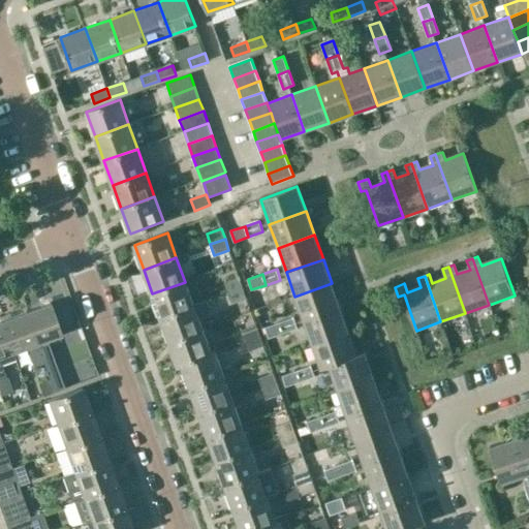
[(224,282),(227,292),(243,287),(239,277),(224,282)]
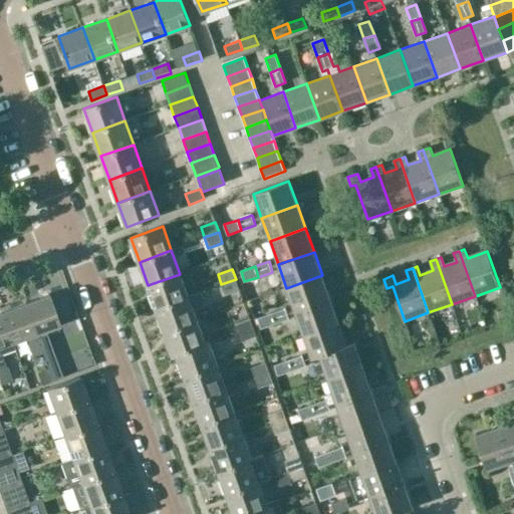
[(188,297),(180,274),(148,285),(157,308),(188,297)]
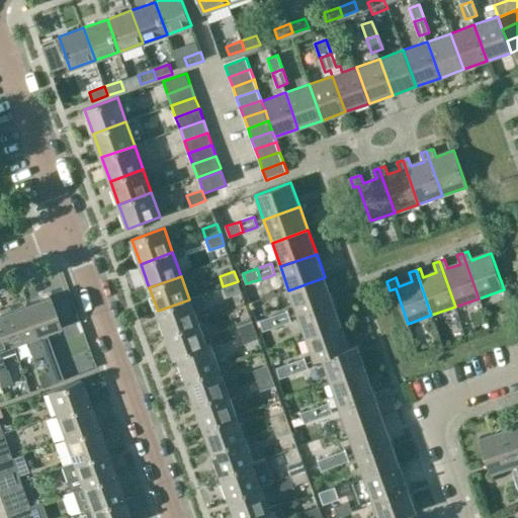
[(333,300),(325,277),(288,290),(297,314),(333,300)]
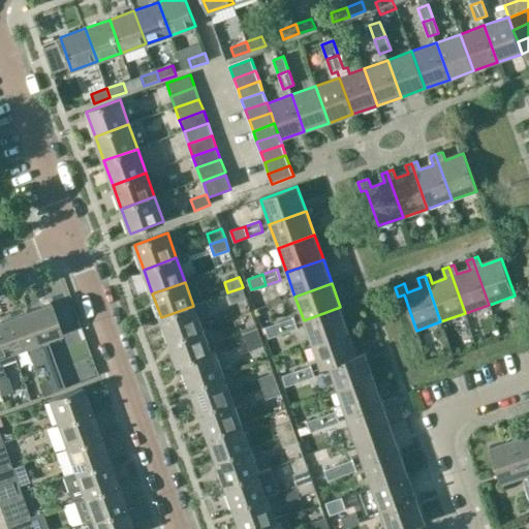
[(246,298),(243,287),(227,292),(231,303),(246,298)]
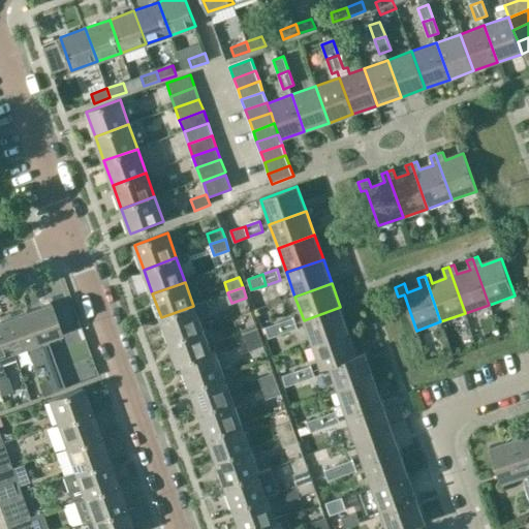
[(208,301),(193,306),(161,317),(169,342),(201,330),(197,318),(212,313),(208,301)]
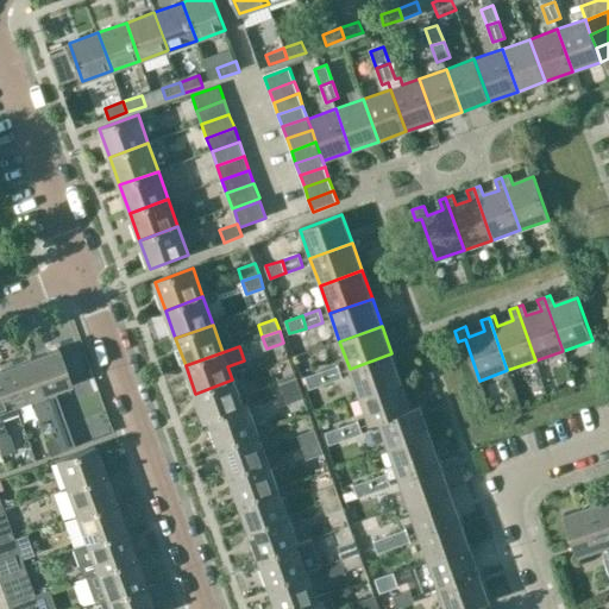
[(27,359),(49,418),(55,435),(67,431),(52,393),(70,385),(57,349),(27,359)]
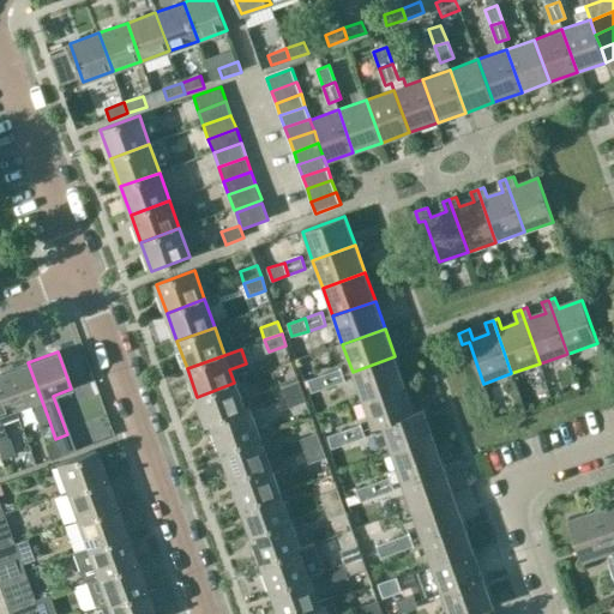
[(353,372),(362,401),(405,385),(395,356),(353,372)]
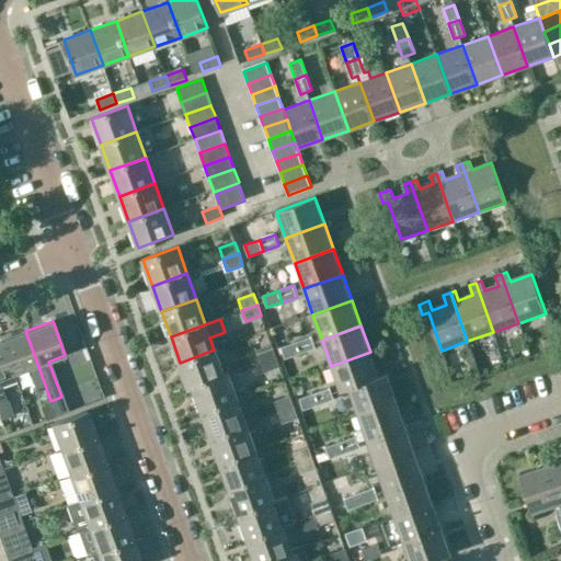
[(25,331),(0,340),(12,375),(27,369),(34,389),(45,385),(25,331)]
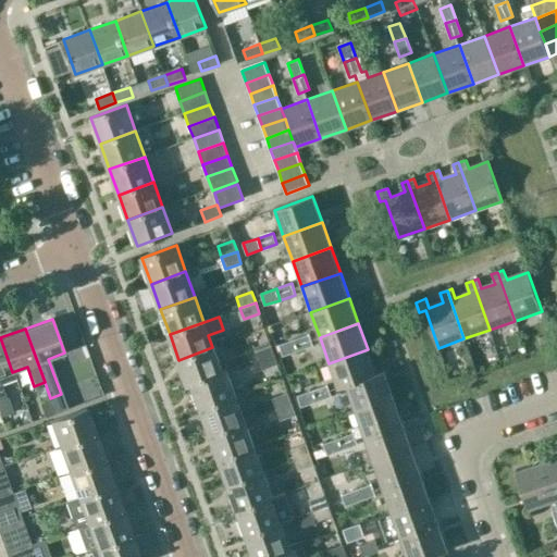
[(309,334),(294,339),(298,351),(313,345),(309,334)]
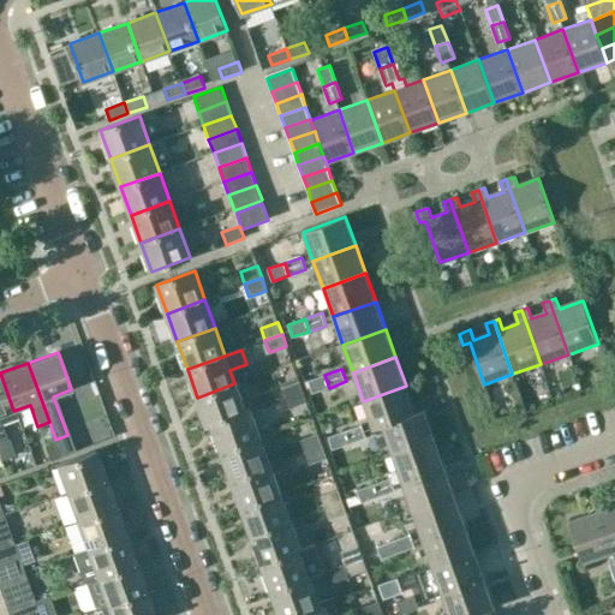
[(0,439),(5,437),(0,425),(0,415),(13,411),(0,372),(0,439)]
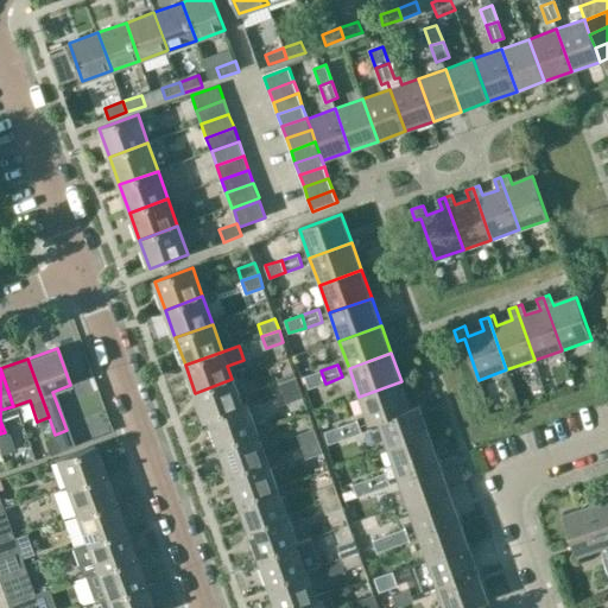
[(309,390),(325,384),(321,371),(304,377),(309,390)]
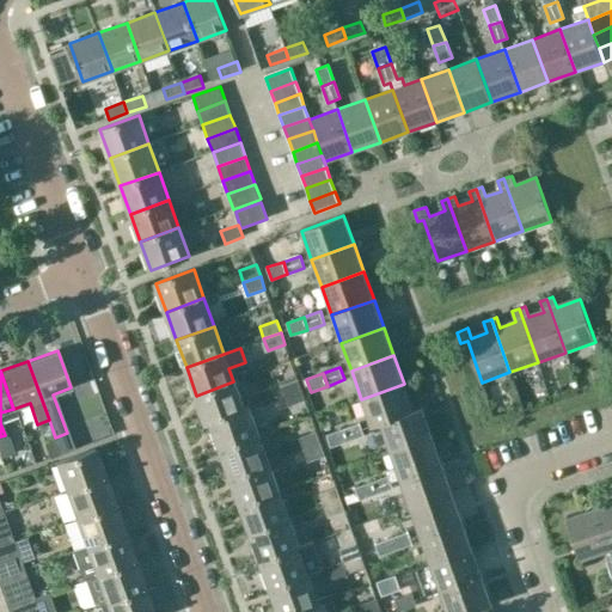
[(279,383),(283,395),(300,389),(297,377),(279,383)]
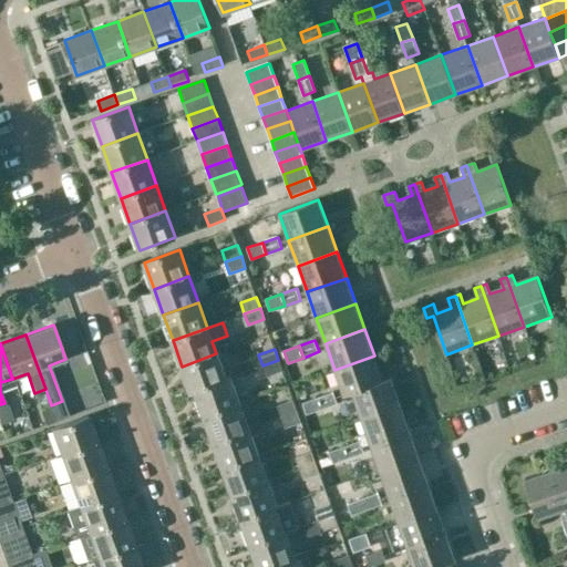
[(191,393),(196,391),(196,390),(226,380),(216,353),(182,367),(191,393)]
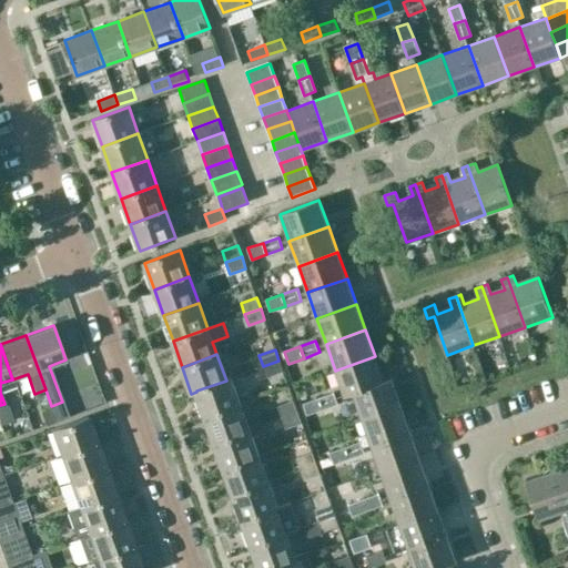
[(384,382),(384,381),(375,356),(335,371),(344,396),(353,393),(384,382)]
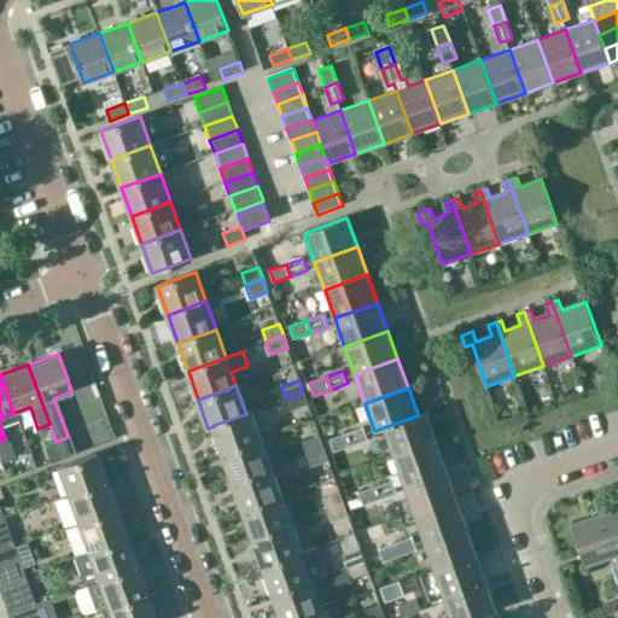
[(279,391),(257,394),(260,408),(280,406),(279,391)]
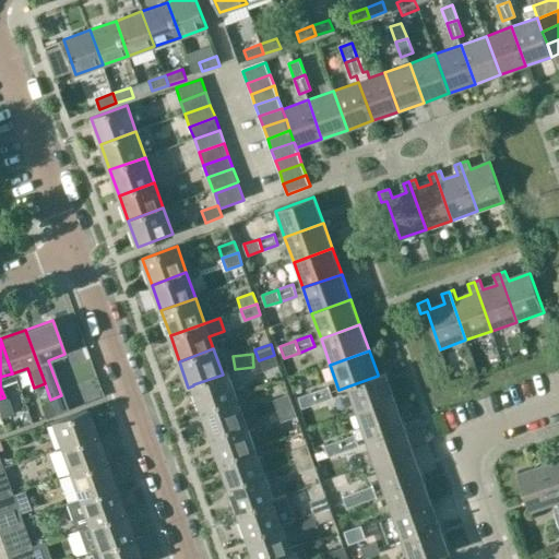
[(278,366),(274,355),(259,360),(263,371),(278,366)]
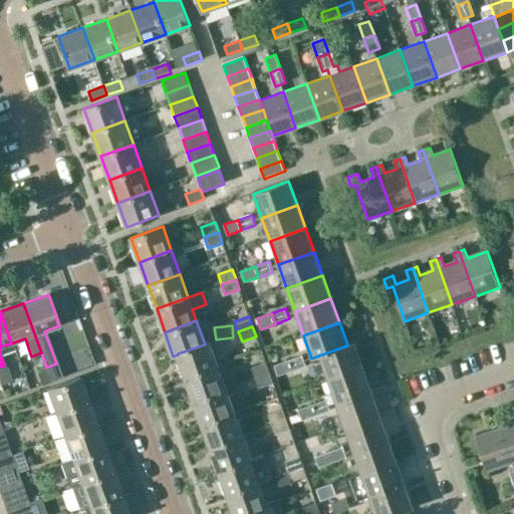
[(355,341),(347,344),(347,345),(319,355),(327,379),(364,366),(355,341)]
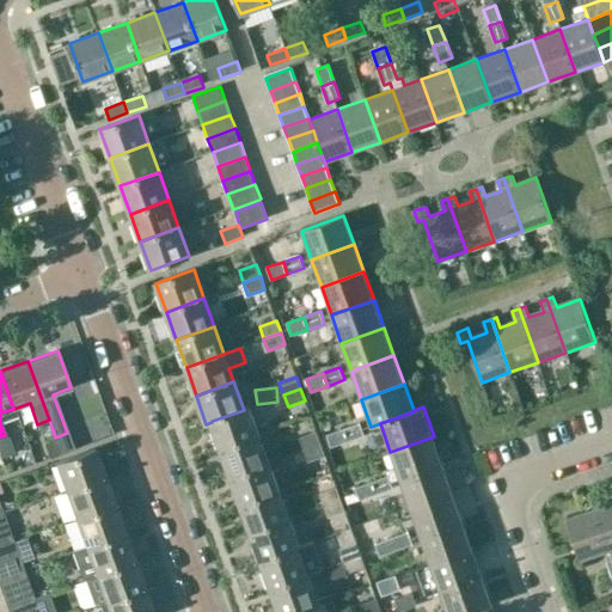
[(221,450),(259,435),(250,408),(244,410),(212,421),(212,422),(221,450)]
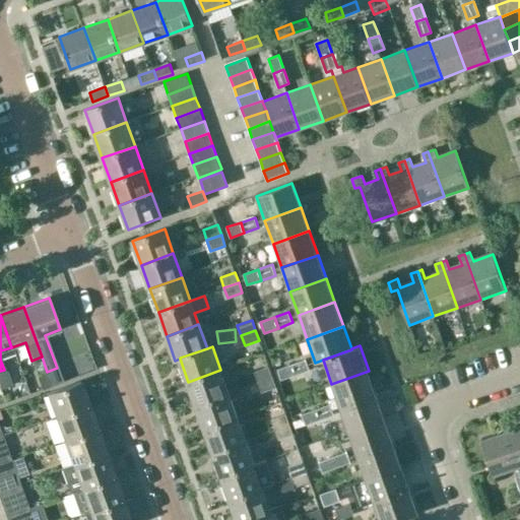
[(306,360),(291,365),(296,375),(309,370),(306,360)]
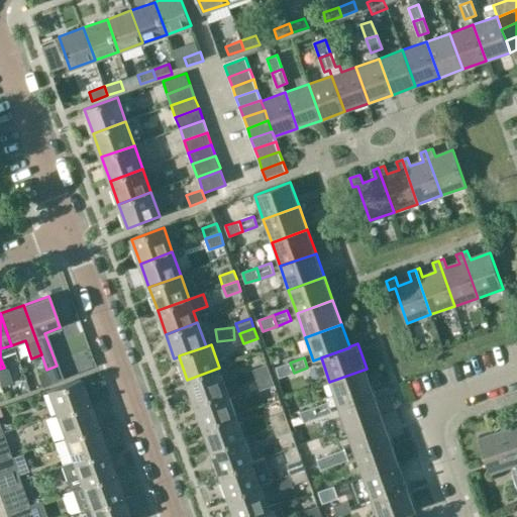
[(280,378),(294,373),(290,363),(276,368),(280,378)]
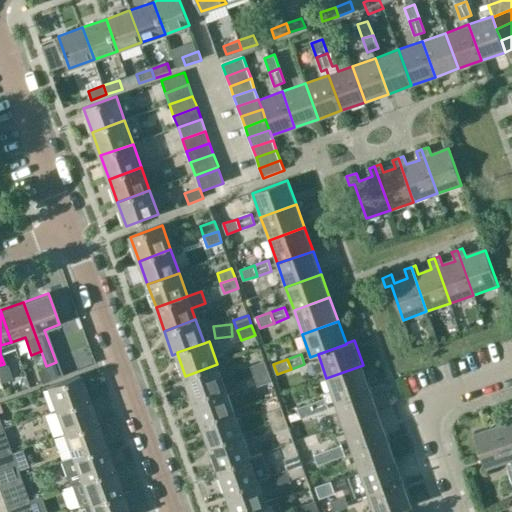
[(250,367),(254,377),(268,371),(265,361),(250,367)]
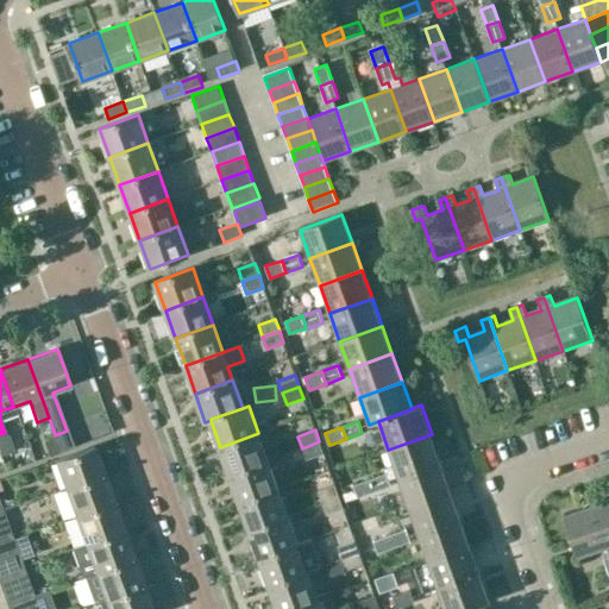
[(5,433),(0,434),(0,454),(13,451),(7,433),(5,433)]
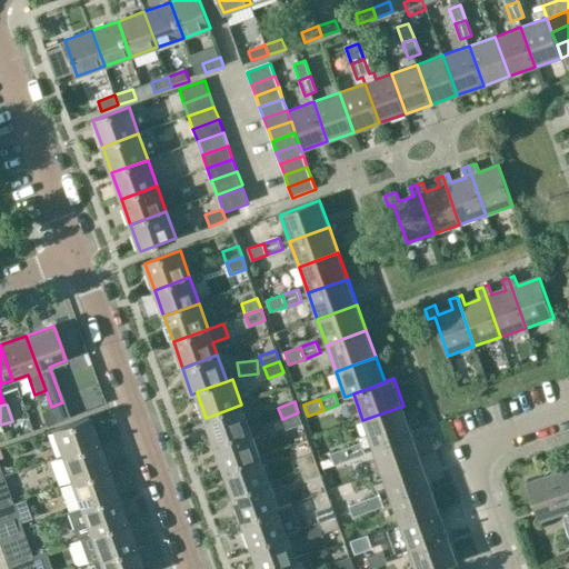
[(206,418),(215,443),(250,431),(241,405),(206,418)]
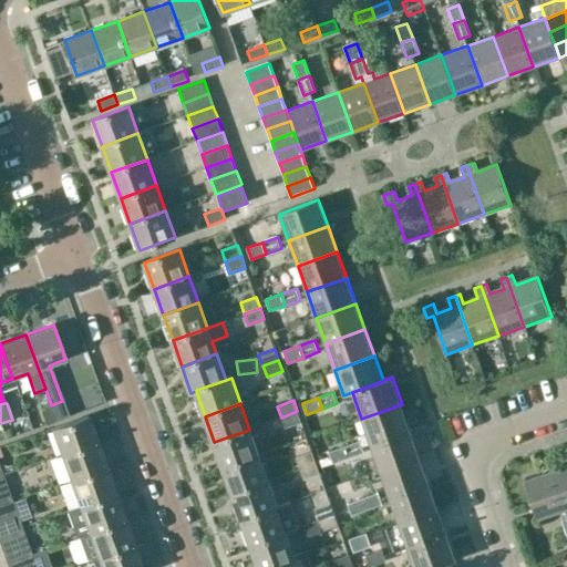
[(362,447),(371,444),(411,430),(402,404),(361,419),(367,433),(358,436),(360,441),(362,447)]
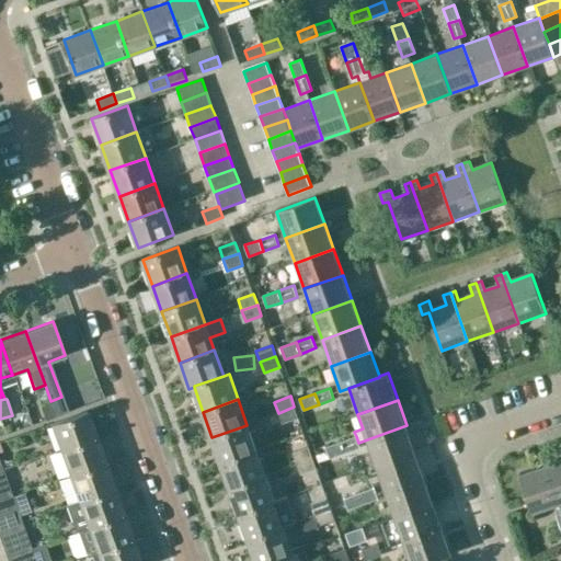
[(298,419),(294,407),(278,413),(283,424),(298,419)]
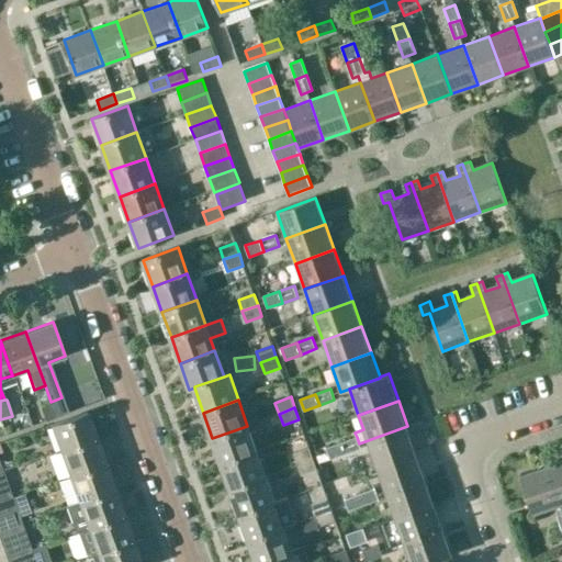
[(52,424),(60,450),(97,438),(87,412),(52,424)]
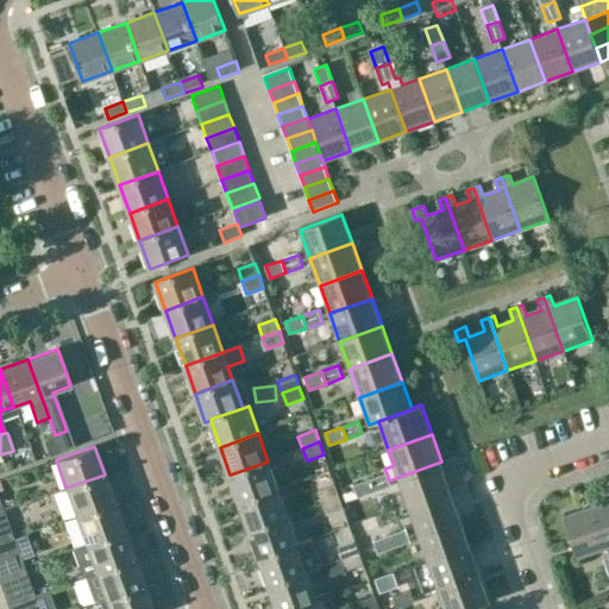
[(268,462),(230,475),(240,502),(278,489),(268,462)]
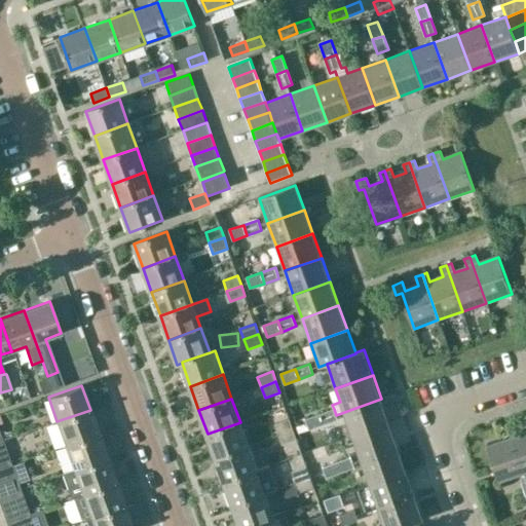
[(390,422),(381,399),(344,412),(352,436),(390,422)]
